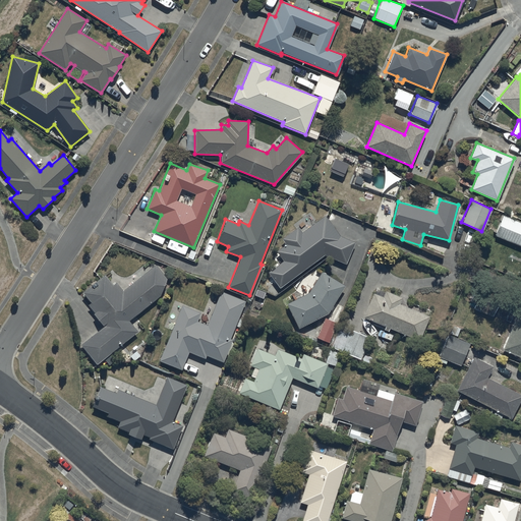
[(520,222),(503,215),(495,235),(520,246),(520,222)]
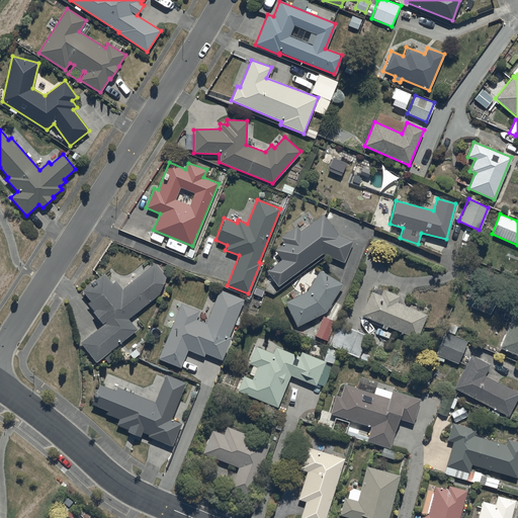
[(338,235),(322,214),(299,232),(295,226),(279,237),(284,244),(274,250),(281,260),(266,270),(277,286),(323,254),(343,262),(352,241),(338,235)]
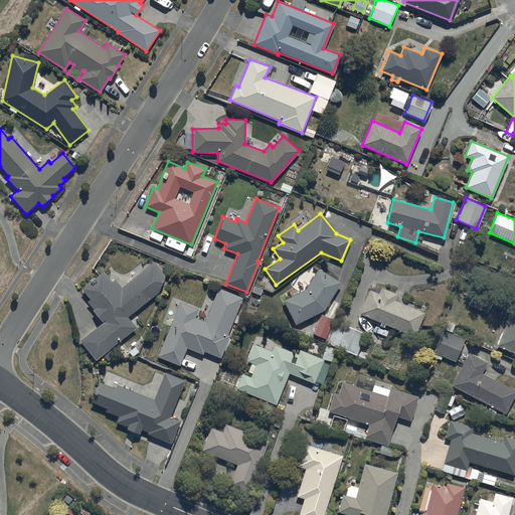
[(103,271),(80,289),(90,299),(86,302),(92,309),(91,311),(102,324),(79,341),(96,360),(135,328),(127,318),(157,293),(164,276),(153,262),(121,288),(114,279),(111,282),(103,271)]
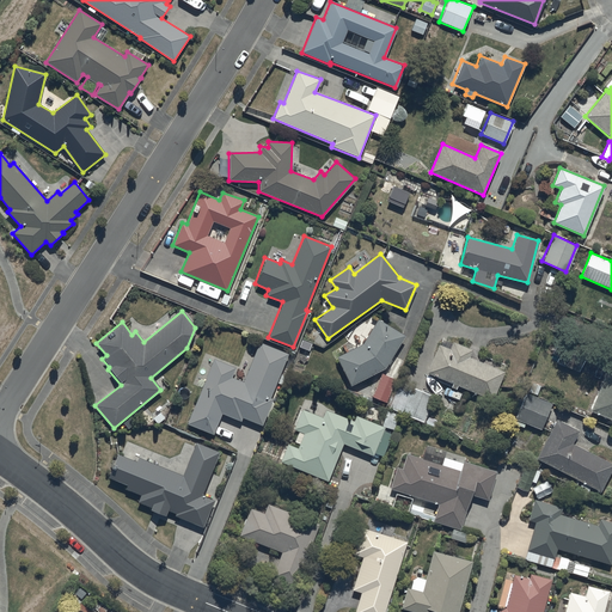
[(404,335),(377,319),(362,344),(336,357),(350,385),(385,368),(404,335)]
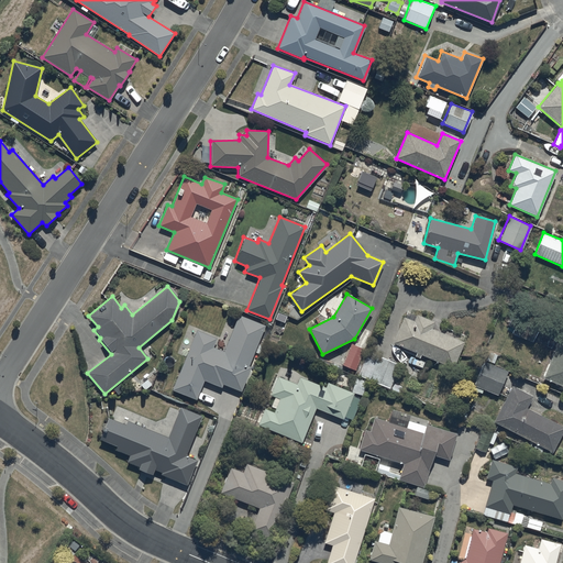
[(264,326),(238,315),(223,352),(211,348),(216,337),(196,329),(172,389),(197,399),(203,381),(222,387),(223,385),(241,392),(251,366),(249,365),(264,326)]
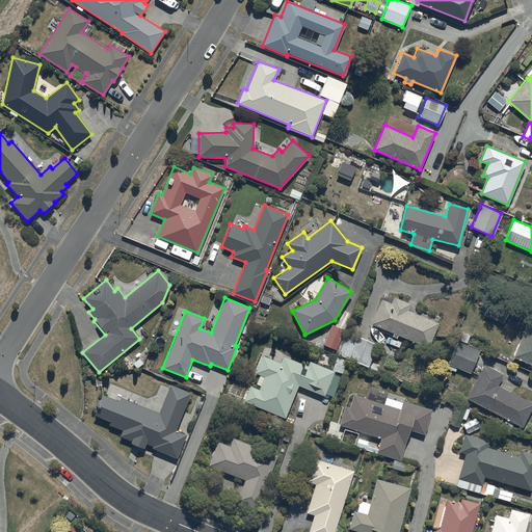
[(380,298),(370,323),(393,334),(391,337),(396,339),(398,335),(427,347),(437,322),(407,310),(409,304),(392,297),(390,302),(380,298)]
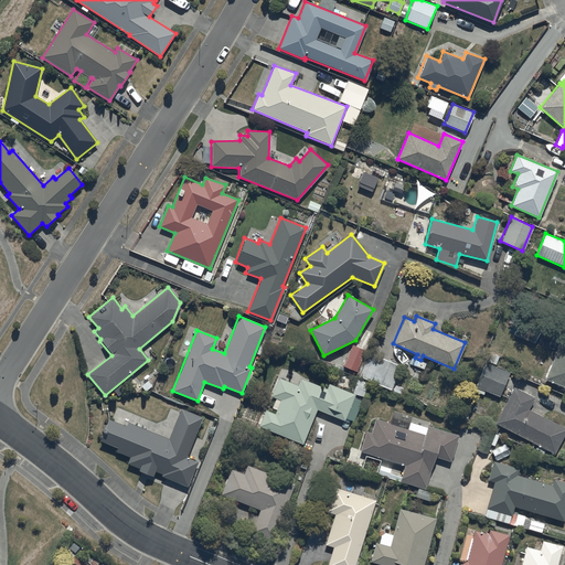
[(564,344),(558,342),(544,379),(564,387),(564,344)]
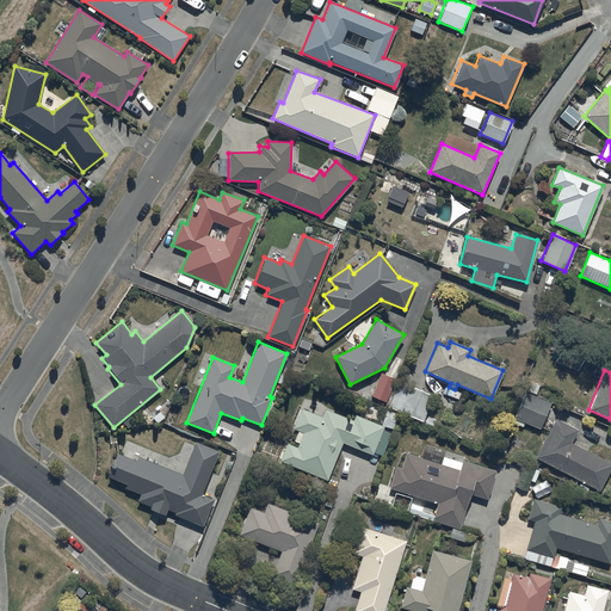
[(381,374),(370,395),(386,402),(395,380),(381,374)]
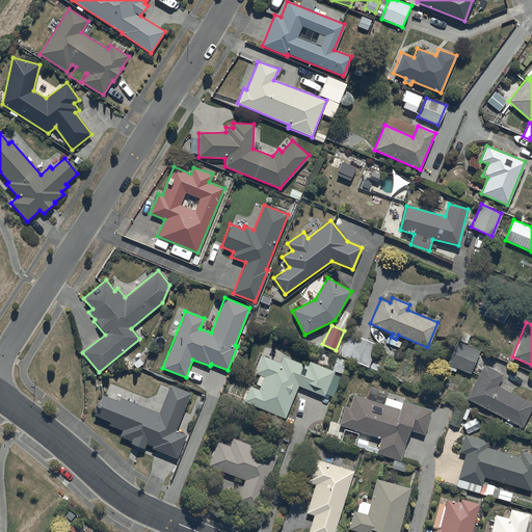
[(456,341),(447,363),(470,372),(479,350),(456,341)]
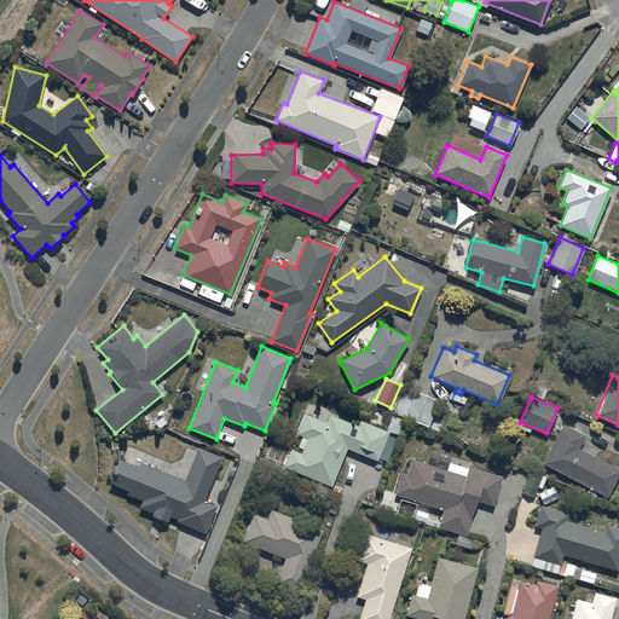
[(305,414),(296,433),(307,439),(301,453),(290,449),(283,466),(330,486),(347,449),(377,461),(379,457),(387,461),(395,440),(385,435),(387,432),(359,421),(357,427),(329,415),(325,423),(305,414)]
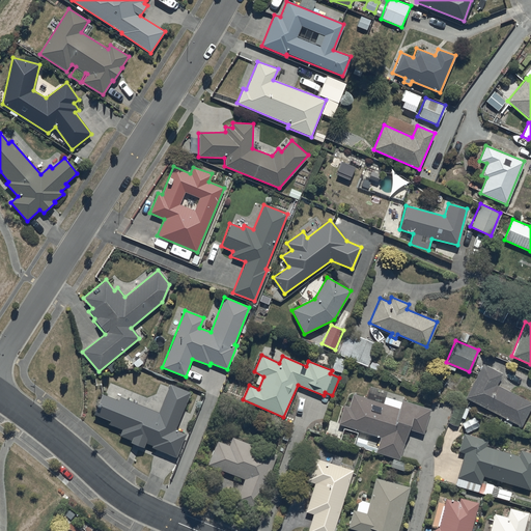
[(501,373),(483,364),(465,397),(521,426),(530,404),(530,401),(496,384),(501,373)]
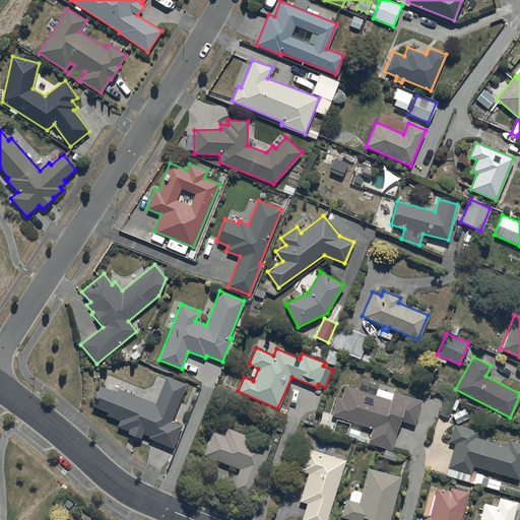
[(185,383),(166,376),(154,403),(118,389),(116,392),(98,385),(89,405),(107,412),(106,416),(118,421),(116,427),(128,432),(128,433),(140,438),(142,434),(148,436),(147,439),(172,448),(181,425),(171,420),(185,383)]
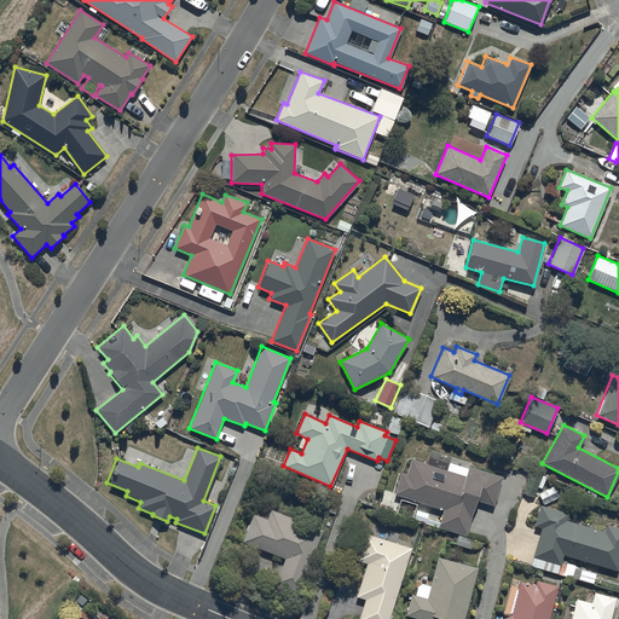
[(394,495),(400,497),(394,516),(410,521),(416,502),(444,510),(438,527),(464,536),(476,501),(493,505),(502,476),(467,467),(464,475),(411,458),(405,474),(401,473),(394,495)]
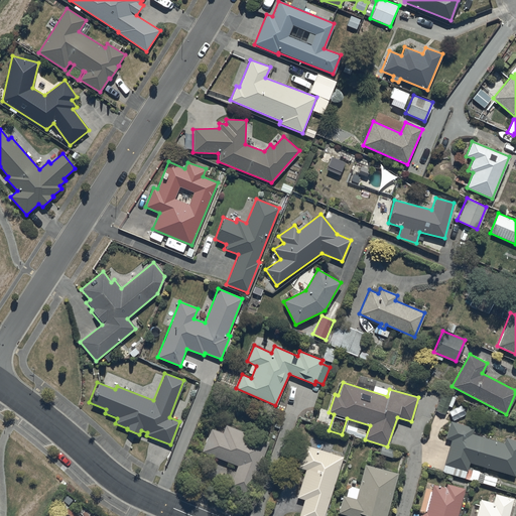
[(482,473),(468,468),(470,463),(515,476),(515,471),(515,440),(505,437),(504,442),(472,433),(474,426),(450,420),(445,438),(450,439),(441,471),(465,479),(465,478),(494,487),(497,479),(482,474),(482,473)]
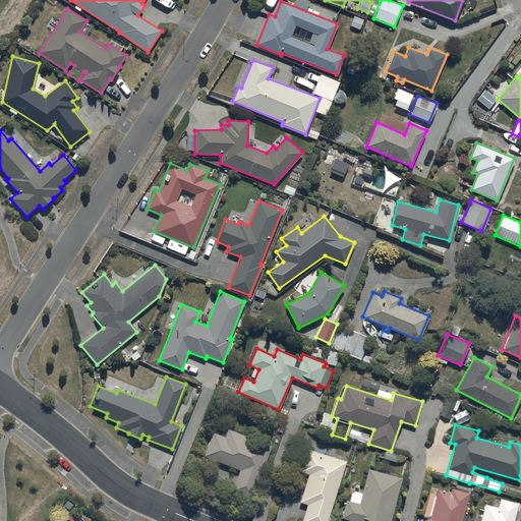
[(213,432),(204,455),(240,469),(232,491),(251,499),(272,446),(227,428),(224,438),(213,432)]
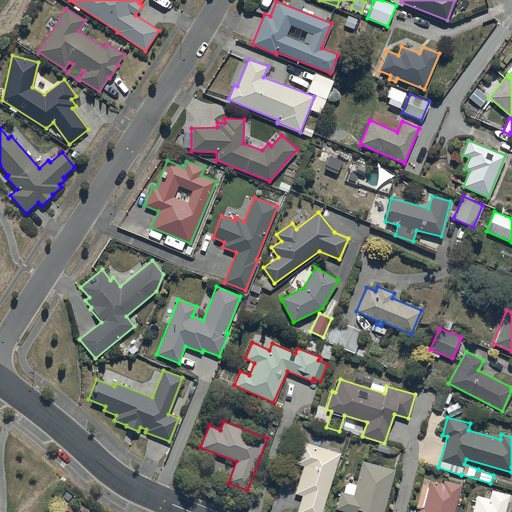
[(301,495),(296,511),(320,511),(340,453),(302,441),(295,463),(303,465),(294,493),(301,495)]
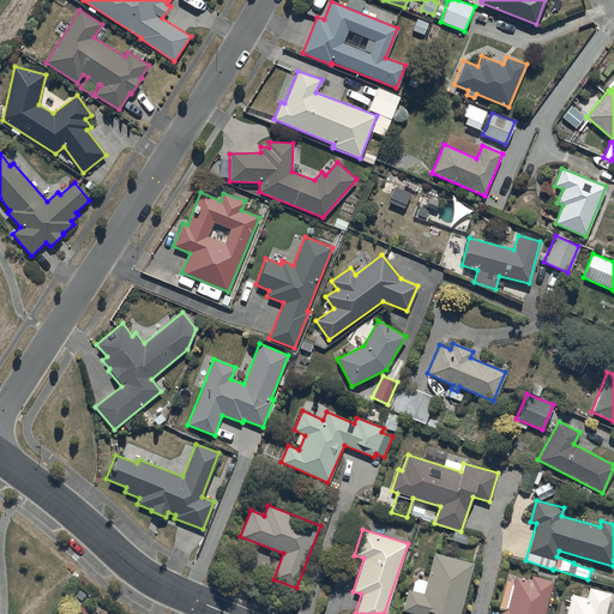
[(459,613),(473,563),(434,552),(426,581),(415,577),(411,591),(407,590),(402,612),(411,613),(459,613)]
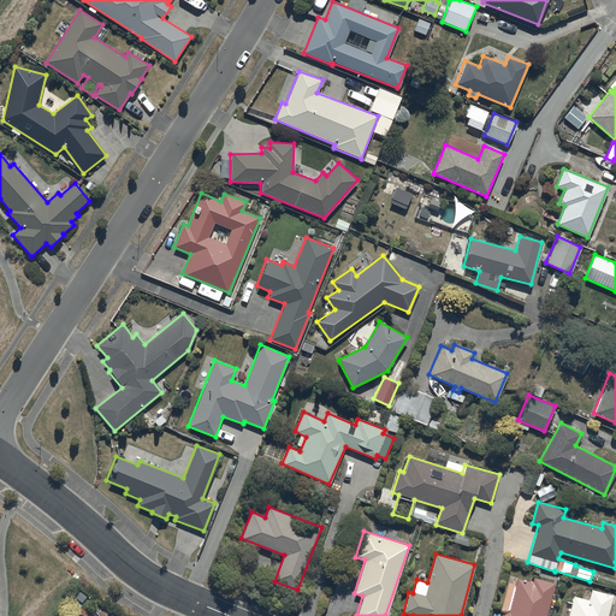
[(544,615),(554,584),(533,578),(532,582),(516,579),(508,612),(501,615),(544,615)]
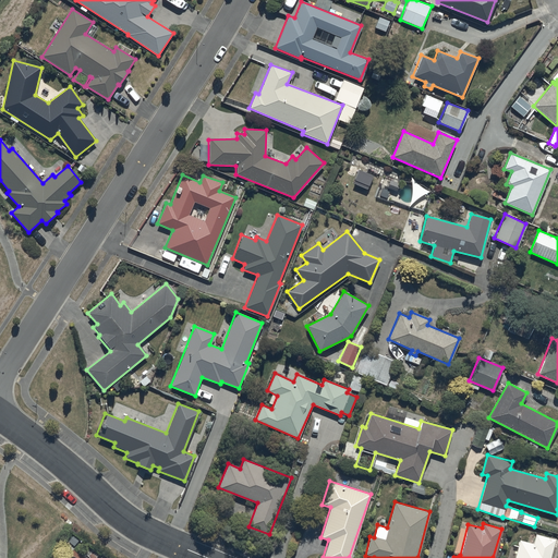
[(549,557),(555,538),(534,534),(533,543),(519,540),(513,557),(549,557)]
